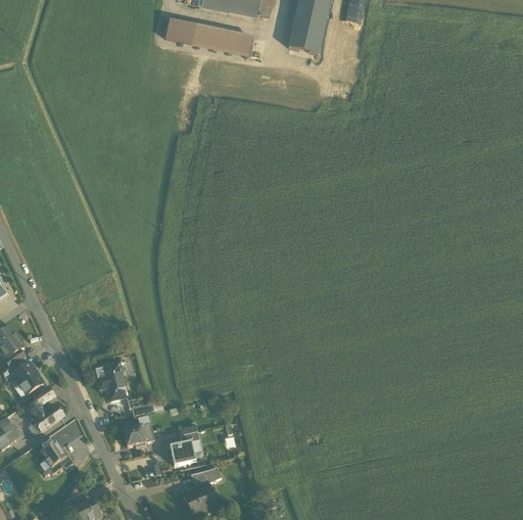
[(202,0),(201,5),(241,13),(244,0),(202,0)]
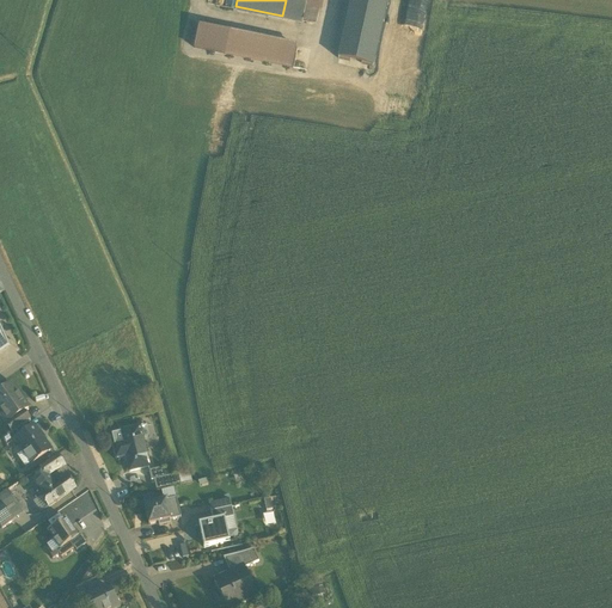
[(305,5),(306,4),(291,0),(286,0),(282,16),(303,19),(303,17),(305,5)]
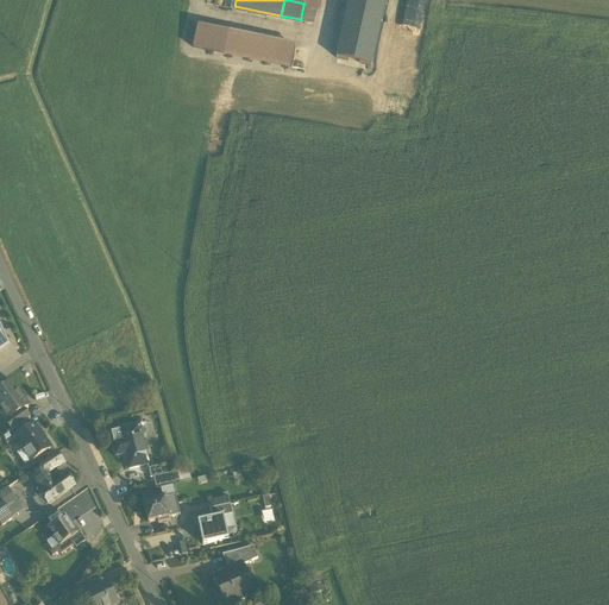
[(347,0),(337,56),(371,63),(384,0),(347,0)]
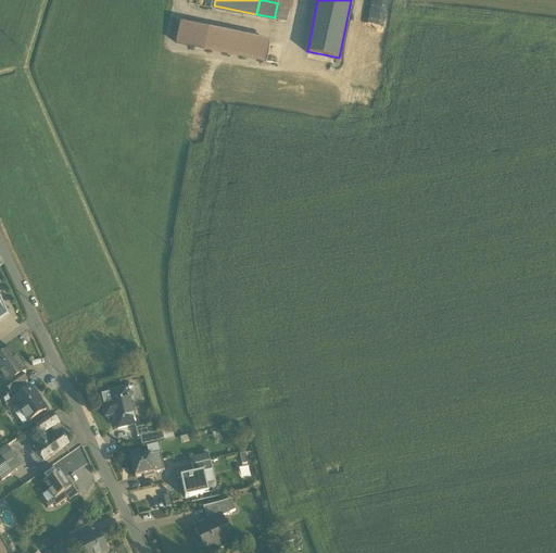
[(277,4),(275,15),(287,16),(289,7),(277,4)]
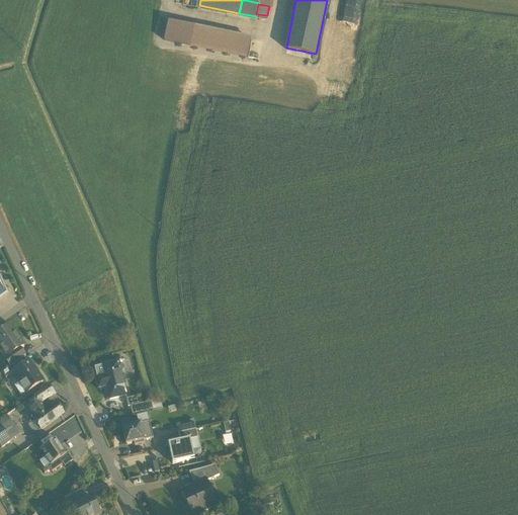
[(189,44),(193,25),(168,20),(164,38),(189,44)]
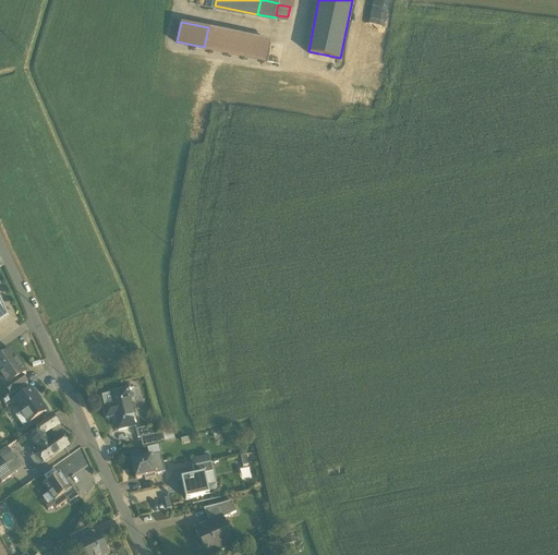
[(204,47),(266,59),(270,39),(208,27),(204,47)]
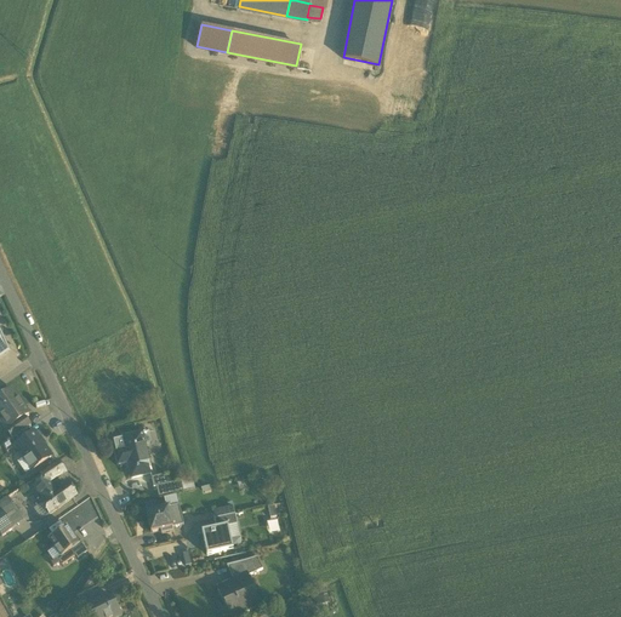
[(5,426),(6,427),(23,415),(28,411),(12,387),(0,394),(0,413),(7,424),(5,426)]
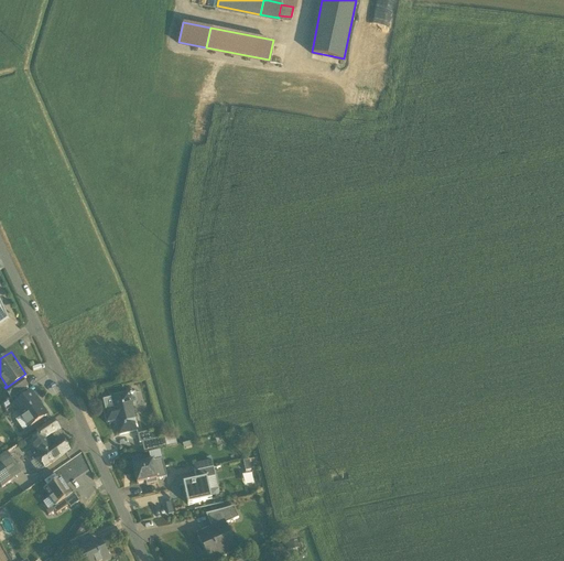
[(6,388),(11,397),(14,395),(28,385),(21,377),(6,388)]
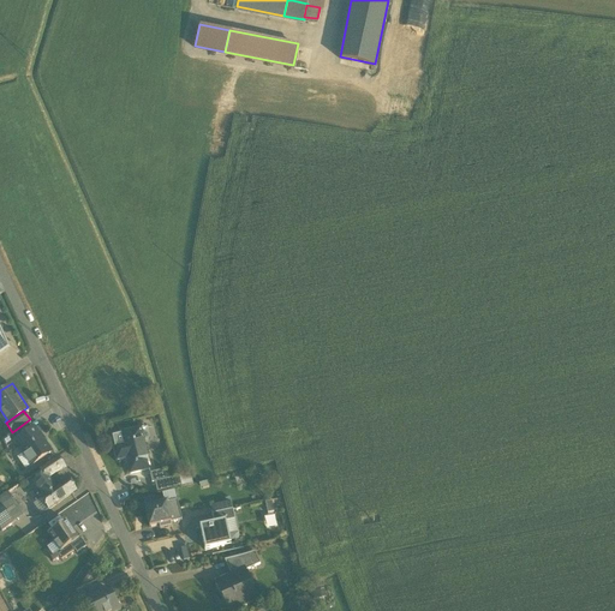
[(141,427),(143,439),(150,437),(148,425),(141,427)]
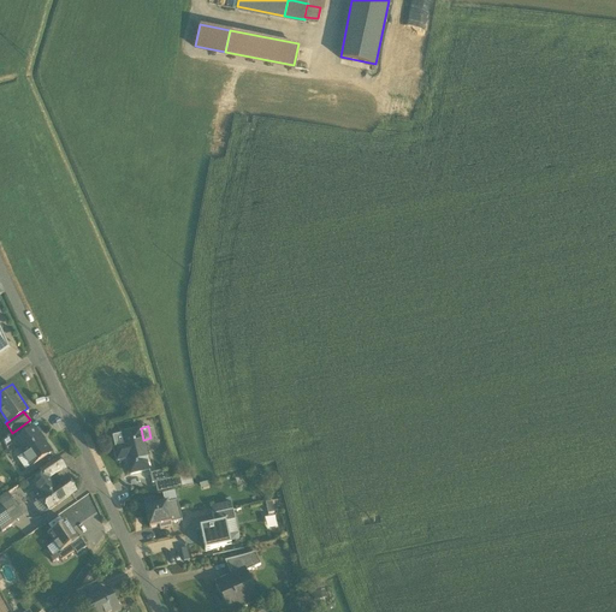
[(24,450),(34,463),(51,452),(34,427),(19,437),(13,440),(15,443),(22,452),(24,450)]
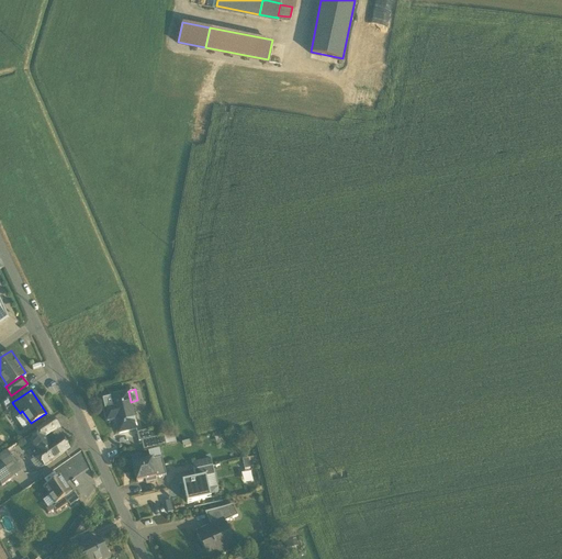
[(110,395),(113,406),(131,402),(128,391),(110,395)]
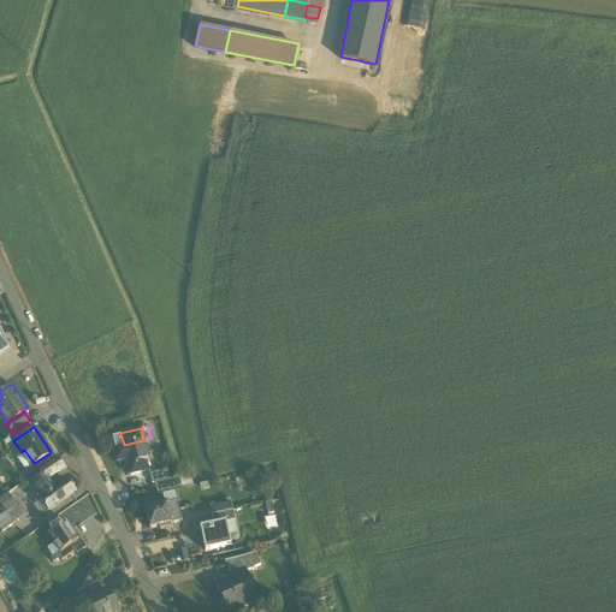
[(1,440),(6,447),(15,443),(13,440),(19,437),(16,431),(12,433),(1,440)]
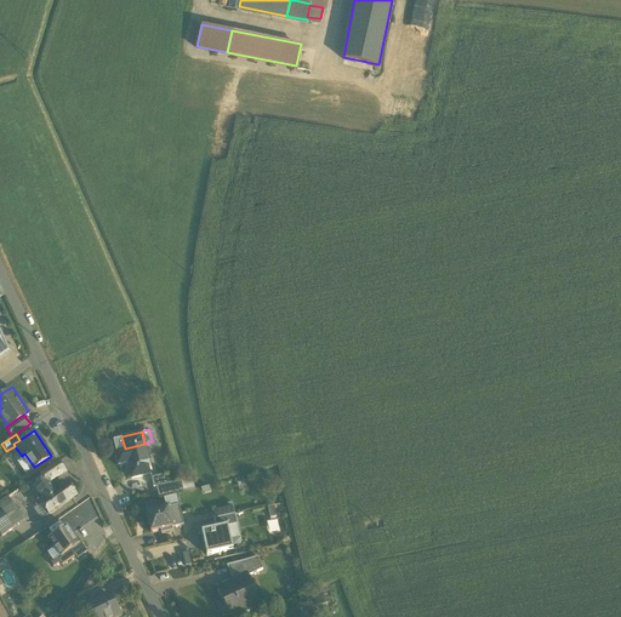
[(114,438),(117,450),(125,449),(121,436),(114,438)]
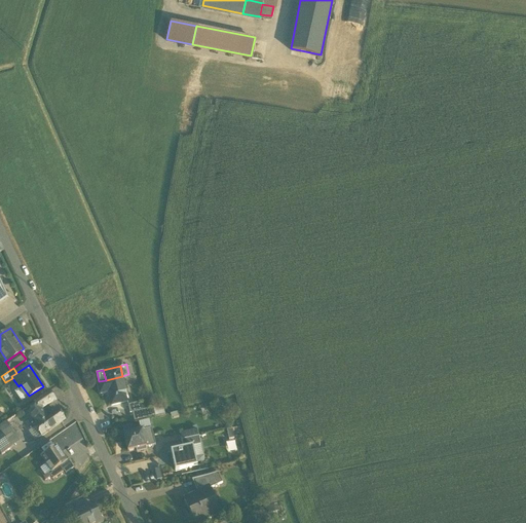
[(128,400),(122,376),(106,380),(99,381),(98,381),(100,393),(108,390),(111,404),(128,400)]
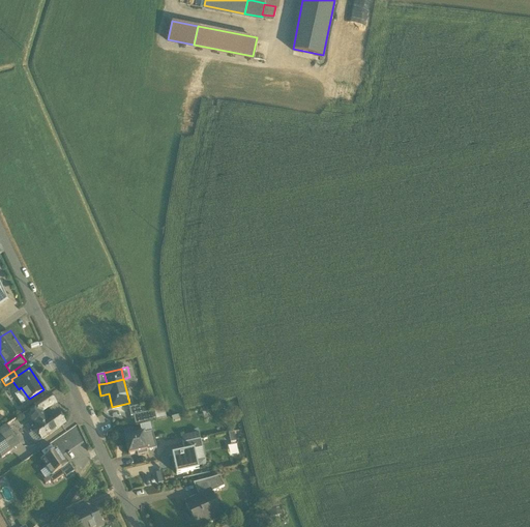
[(26,401),(29,399),(21,387),(19,389),(26,401)]
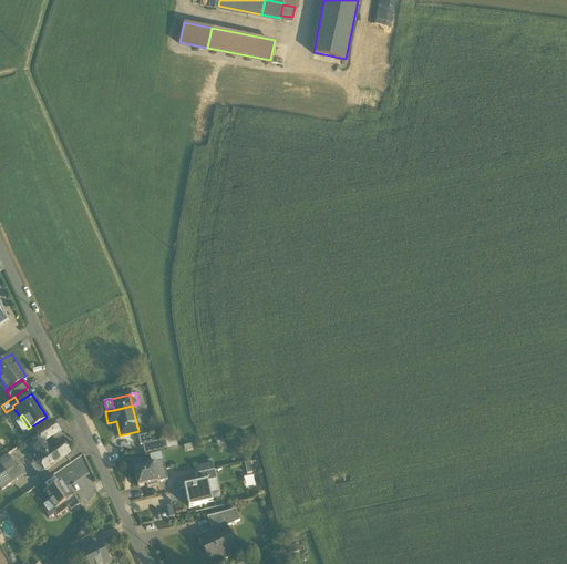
[(28,429),(20,417),(16,420),(23,432),(28,429)]
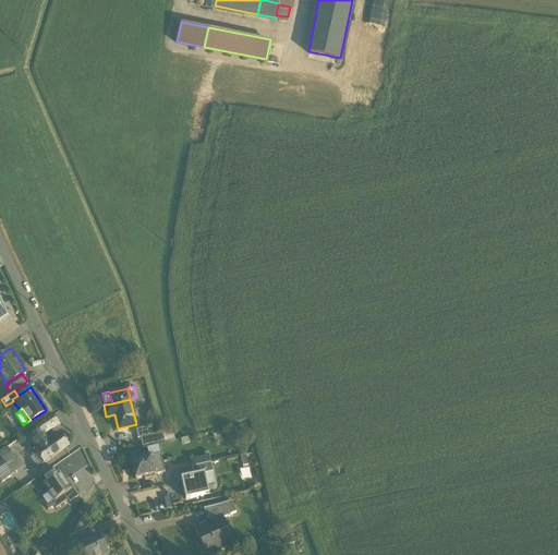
[(40,429),(44,433),(58,423),(51,413),(36,424),(40,430),(40,429)]
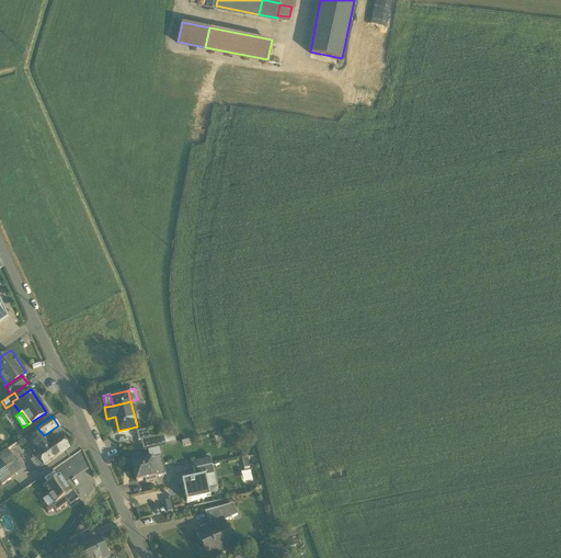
[(136,431),(139,440),(153,435),(151,426),(136,431)]
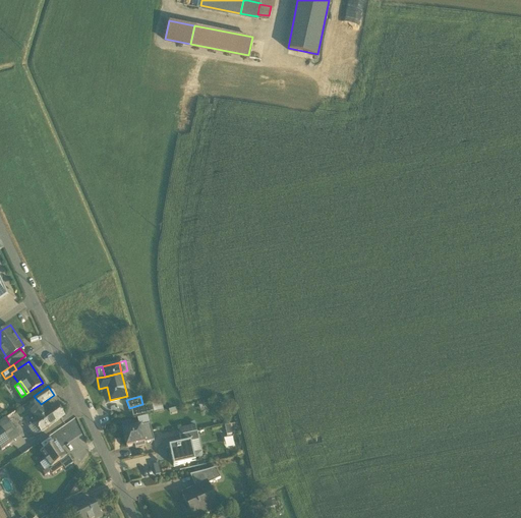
[(37,419),(35,420),(42,429),(61,416),(59,413),(61,412),(57,405),(46,412),(41,404),(38,400),(38,401),(29,407),(37,419)]
